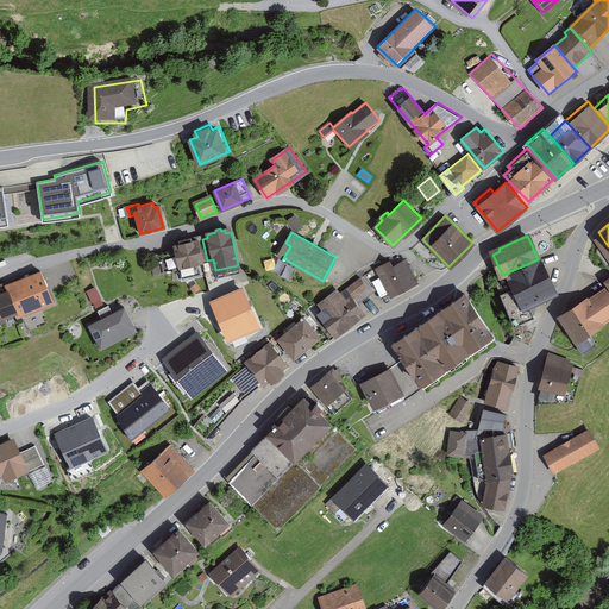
[(594,240),(608,262),(608,278),(607,282),(603,283),(608,290),(608,246),(601,236),(594,240)]
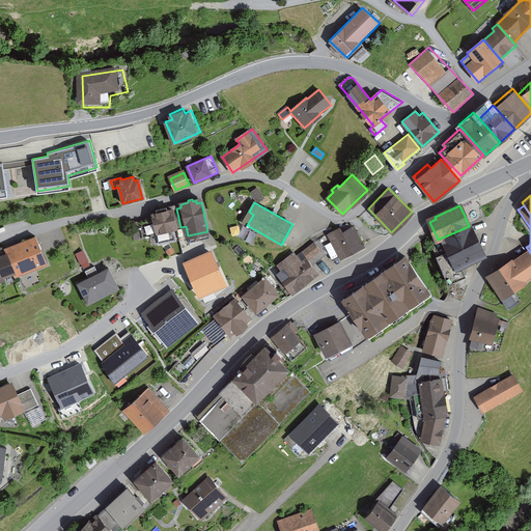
[(157,214),(152,214),(154,220),(157,233),(180,227),(176,208),(167,211),(167,207),(156,211),(157,214)]
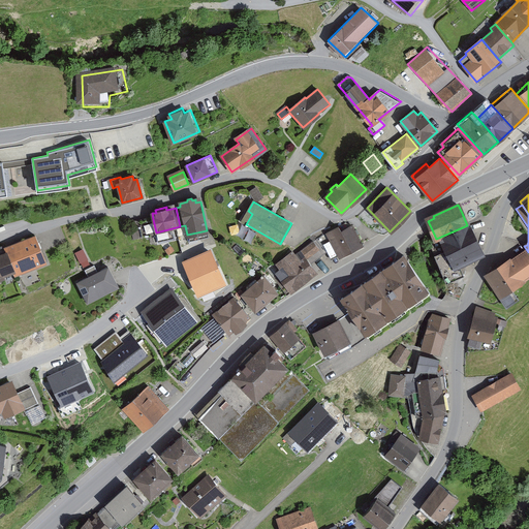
[(153,219),(130,224),(133,240),(156,235),(156,232),(153,219)]
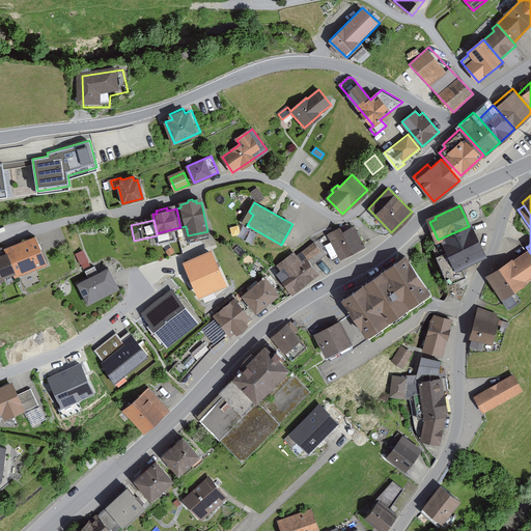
[(329,254),(337,250),(340,257),(363,245),(354,226),(343,232),(340,227),(328,233),(317,240),(328,253),(329,254)]
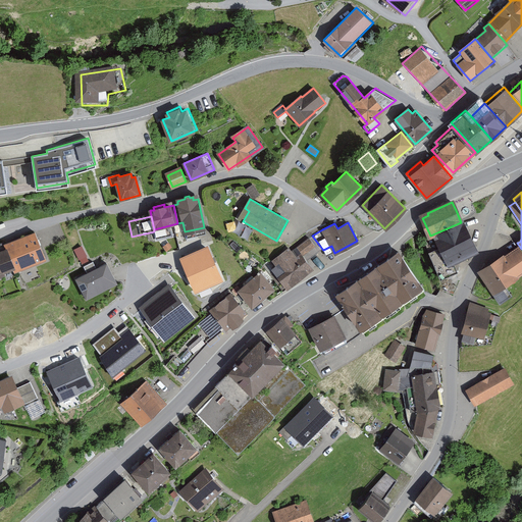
[(475,250),(461,222),(430,236),(424,239),(440,277),(457,271),(461,257),(475,250)]
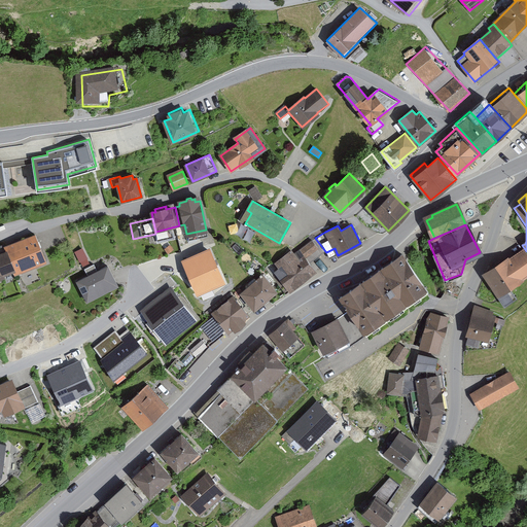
[(0,284),(53,262),(40,235),(0,251),(0,284)]
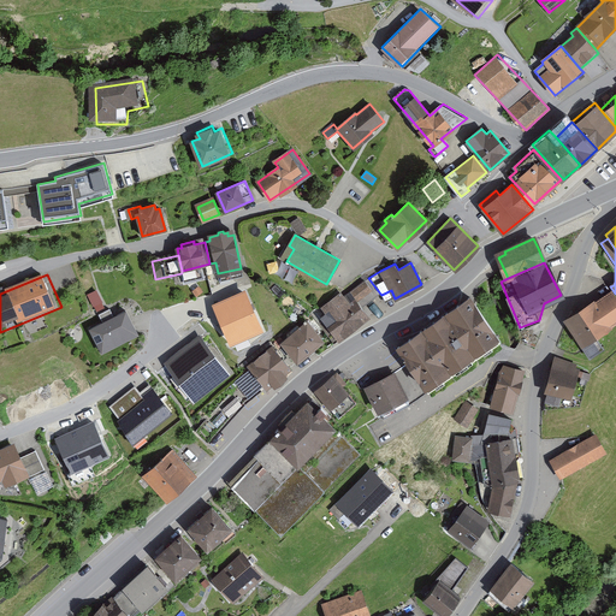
[(361,308),(380,294),(368,278),(350,294),(353,297),(348,302),(341,292),(331,300),(323,307),(329,315),(319,325),(324,330),(333,343),(338,339),(339,341),(354,329),(368,317),(361,308)]
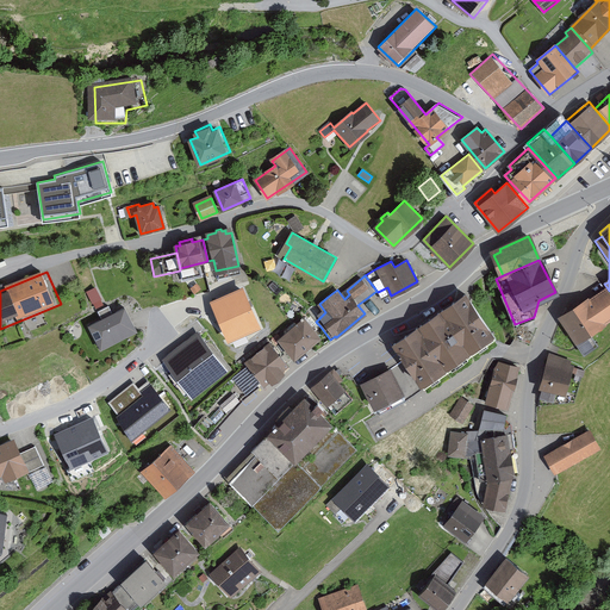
[(89,286),(98,303),(106,298),(98,282),(89,286)]
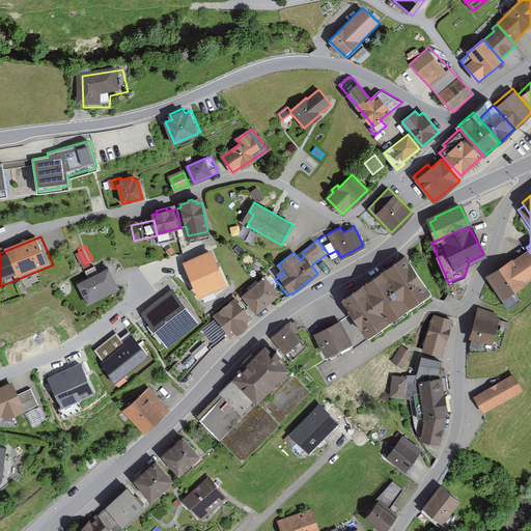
[(212,247),(183,259),(198,295),(228,281),(212,247)]
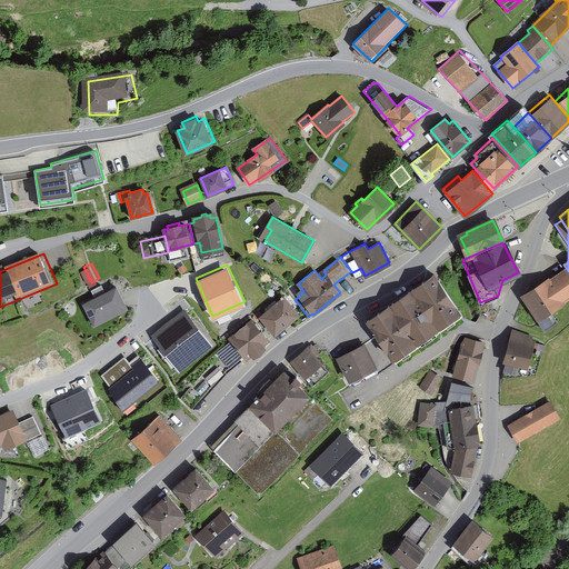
[(551,315),(568,301),(568,275),(566,270),(522,298),(539,323),(545,332),(557,323),(551,315)]
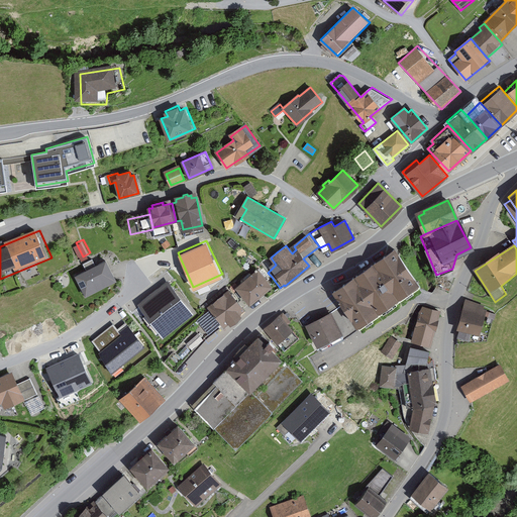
[(394,249),(333,292),(342,305),(330,313),(342,337),(357,327),(358,329),(420,287),(394,249)]
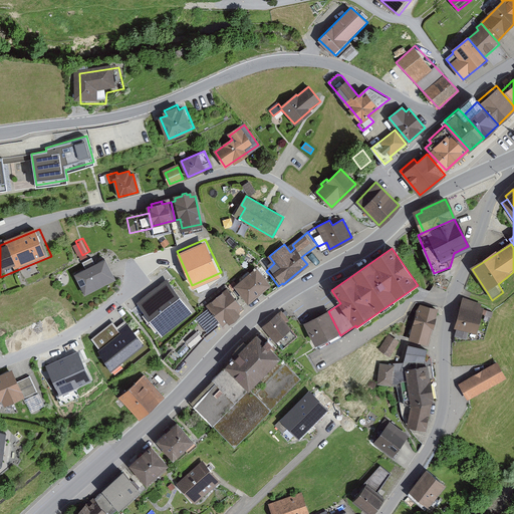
[(104,257),(78,271),(90,293),(116,280),(104,257)]
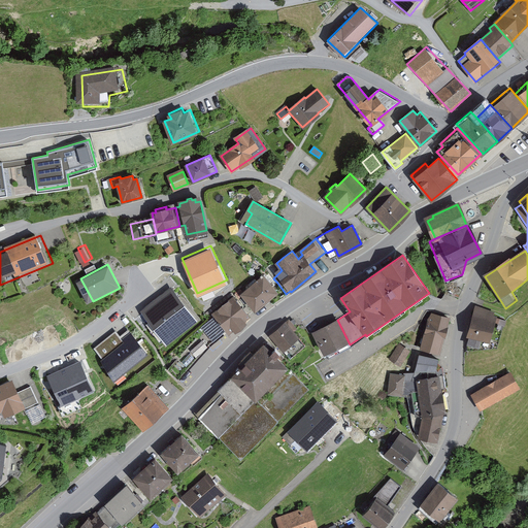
[(265,277),(263,275),(241,294),(255,309),(266,301),(276,292),(272,287),(277,283),(273,278),(269,273),(265,277)]
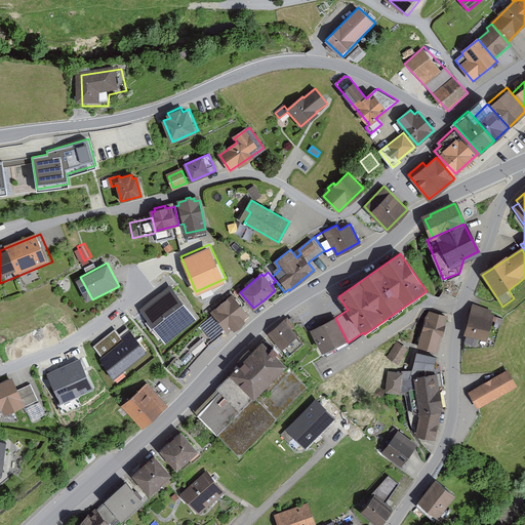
[(193,317),(170,288),(145,309),(167,337),(193,317)]
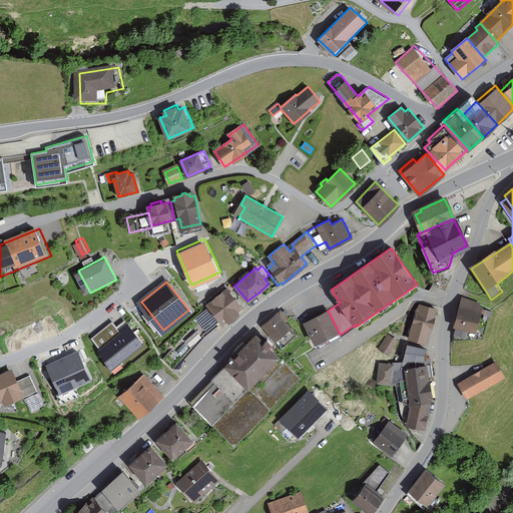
[(241,307),(226,289),(207,306),(221,322),(222,323),(241,307)]
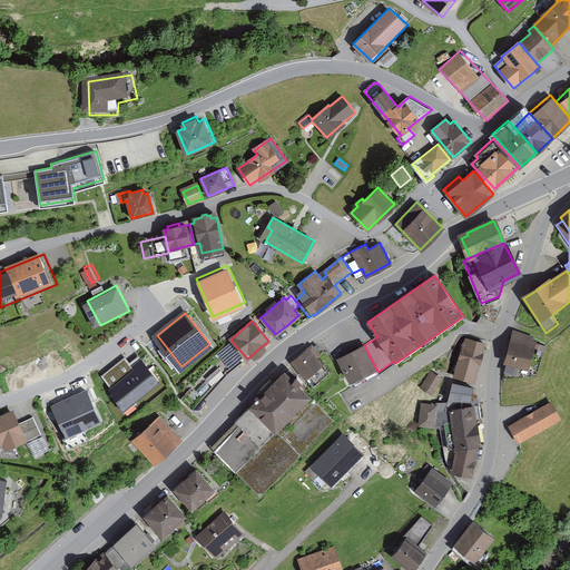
[(533,338),(514,332),(504,364),(507,365),(520,369),(529,372),(536,350),(537,344),(538,342),(533,341),(533,338)]
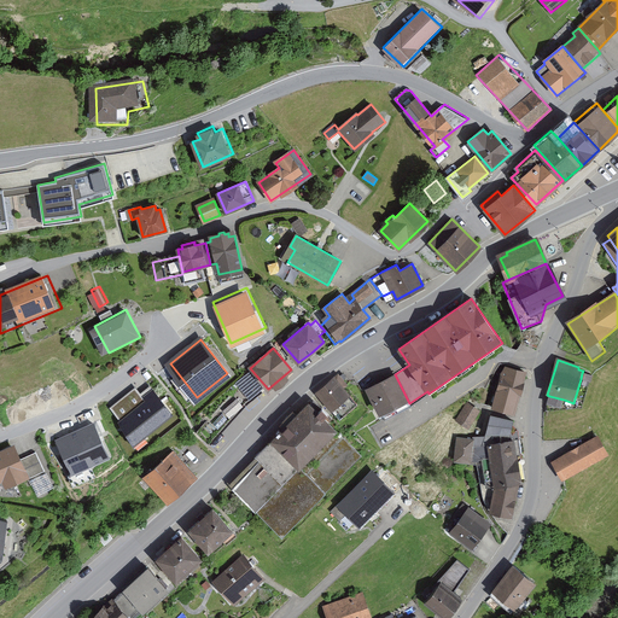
[(528,373),(503,367),(491,410),(516,417),(528,373)]
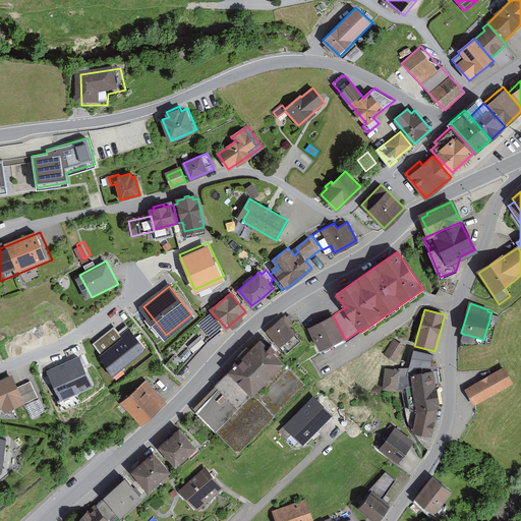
[(225,327),(211,310),(189,328),(183,323),(163,345),(174,355),(194,333),(206,342),(225,327)]
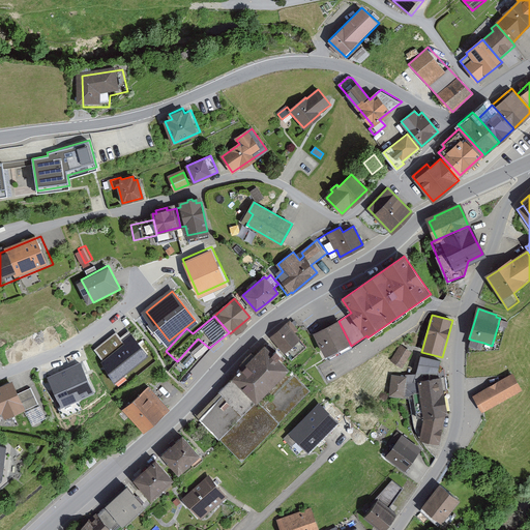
[(290,320),(271,336),(284,351),(291,359),(306,347),(294,333),(298,330),(294,325),(296,323),(293,319),(291,321),(290,320)]
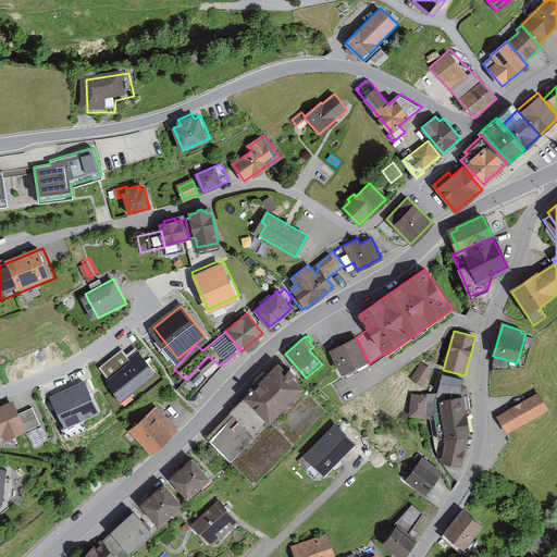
[(534,338),(524,336),(523,342),(525,342),(525,343),(531,345),(532,345),(534,338)]
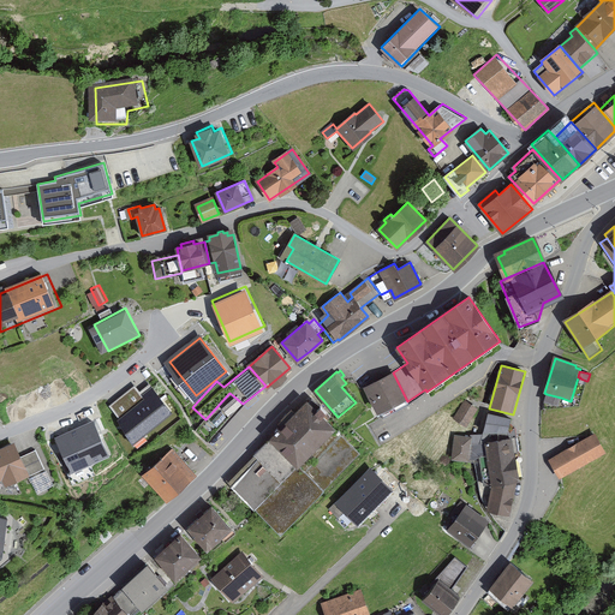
[(377,381),(366,387),(382,417),(408,404),(407,401),(393,372),(383,378),(380,374),(375,377),(377,381)]
